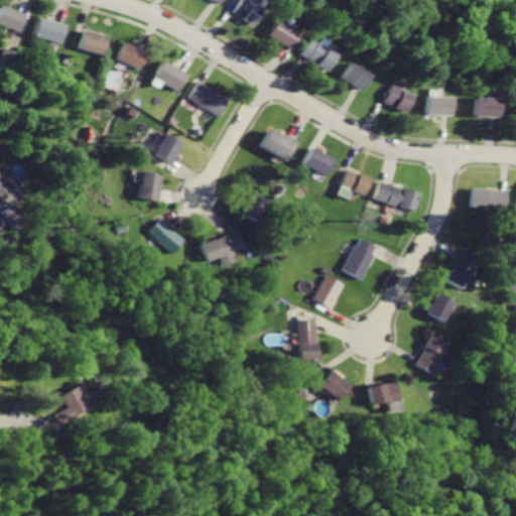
[(229,0),(223,13),(245,24),(253,7),(244,3),(245,0),(229,0)]
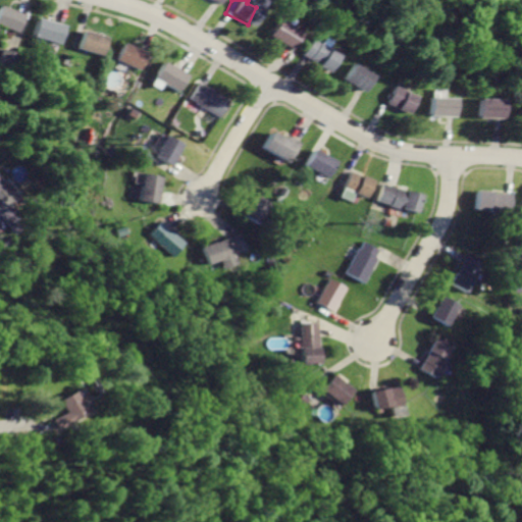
[(0,5),(0,24),(16,31),(22,13),(0,5)]
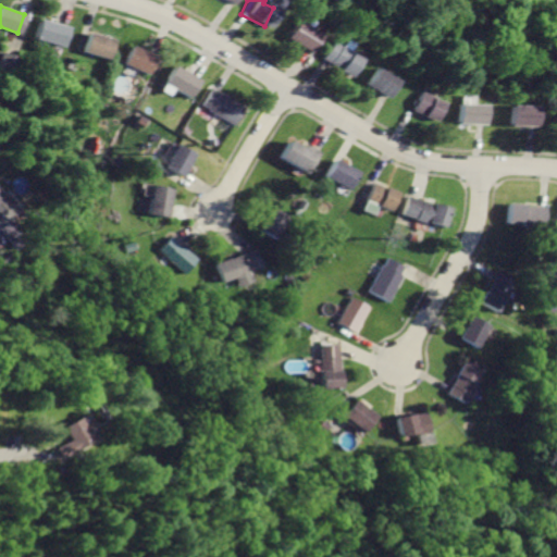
[(40,17),(35,38),(62,46),(69,25),(40,17)]
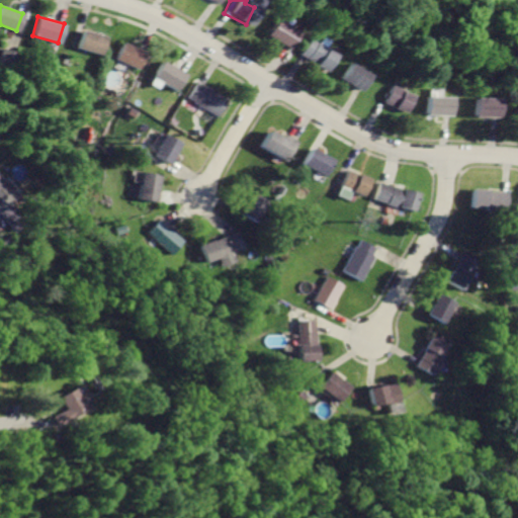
[(269,18),(260,34),(283,48),(292,31),(269,18)]
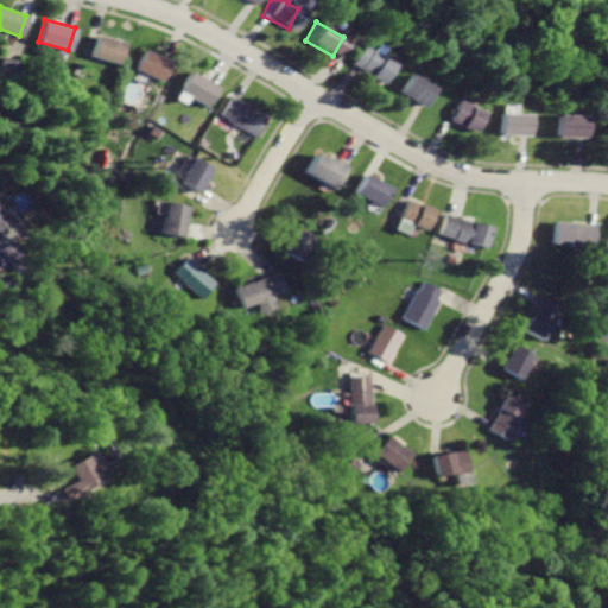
[(96,35),(90,55),(119,63),(125,43),(96,35)]
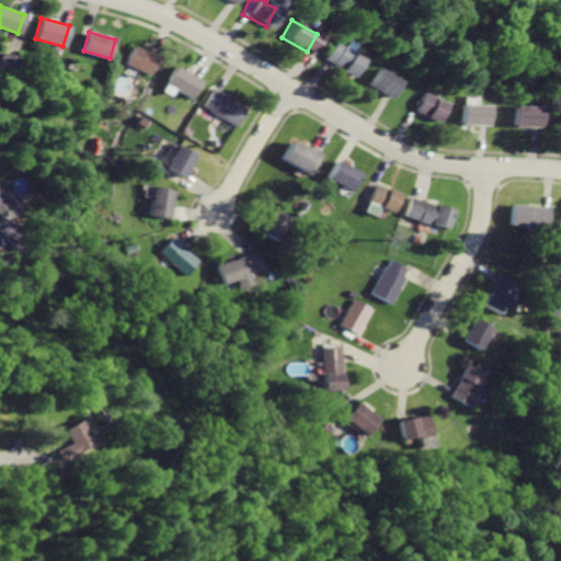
[(330,42),(321,59),(338,68),(336,71),(348,78),(359,57),(330,42)]
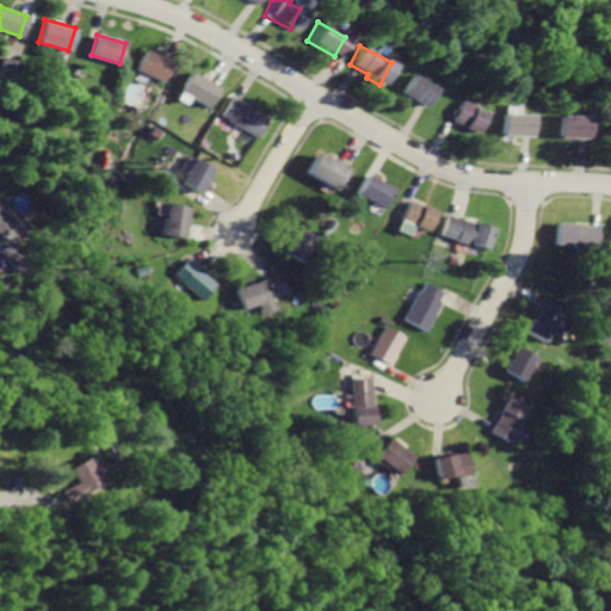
[(144,49),(135,71),(160,81),(170,60),(144,49)]
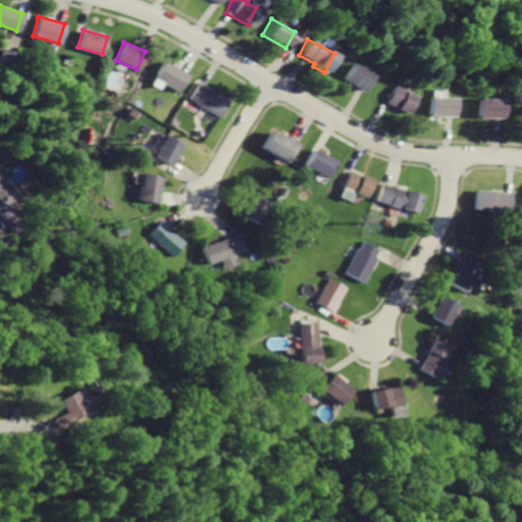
[(164,61),(154,76),(176,91),(187,74),(164,61)]
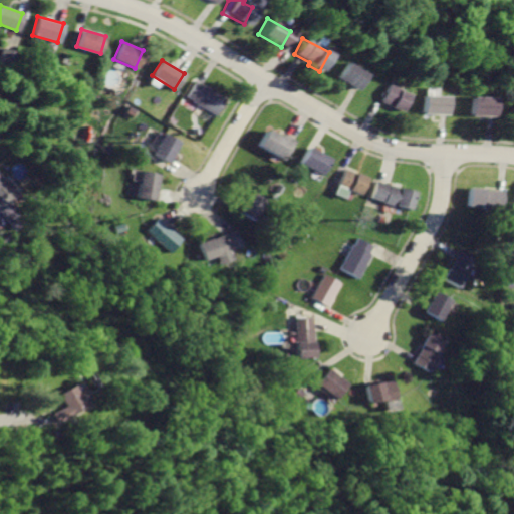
[(342,61),(332,78),(354,90),(363,73),(342,61)]
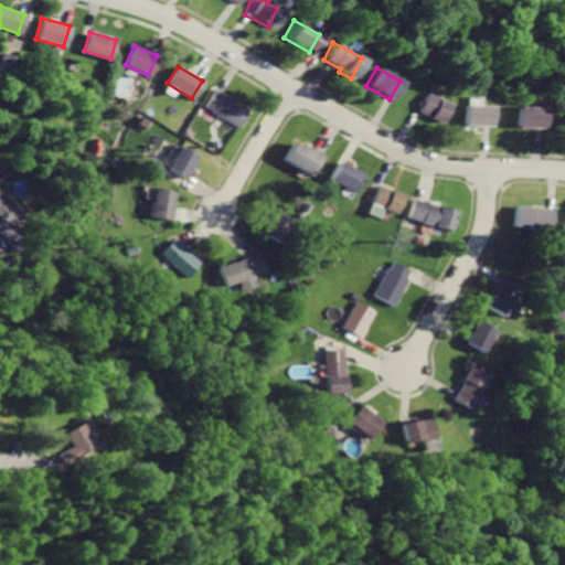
[(216,89),(206,107),(237,126),(247,108),(216,89)]
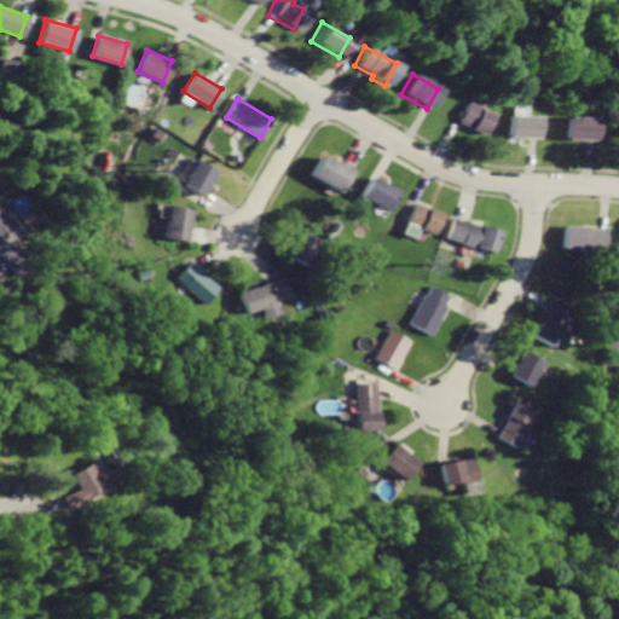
[(462,102),(453,122),(480,133),(489,113),(462,102)]
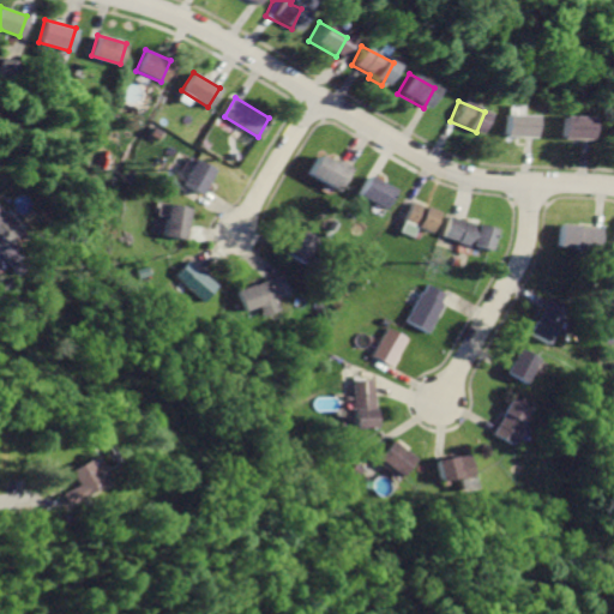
[(500,113),(499,134),(529,136),(529,113),(500,113)]
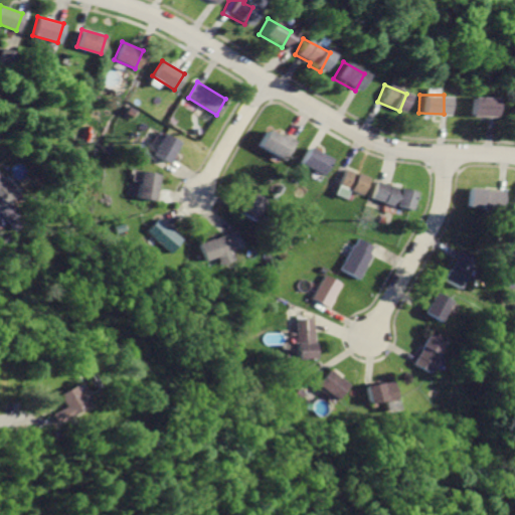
[(465,95),(465,114),(490,114),(491,96),(465,95)]
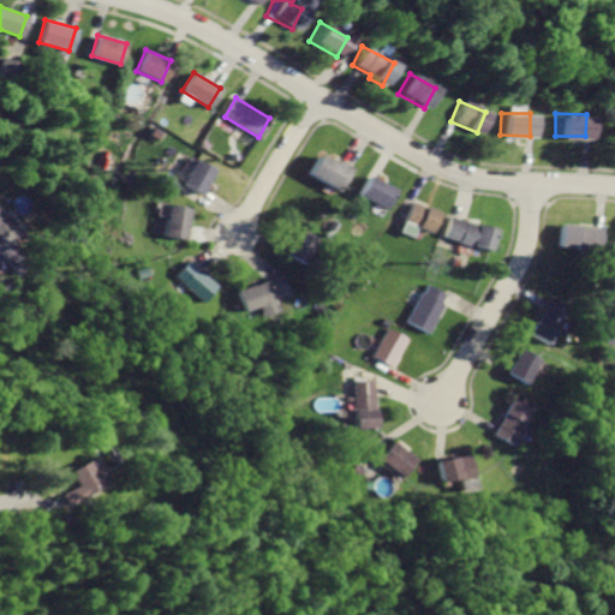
[(614,142),(614,119),(607,119),(604,141),(614,142)]
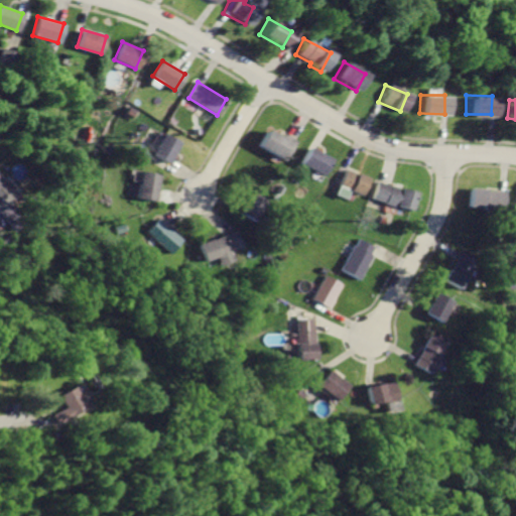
[(270,129),(261,145),(282,158),(285,153),(289,156),(299,140),(287,133),(285,137),(270,129)]
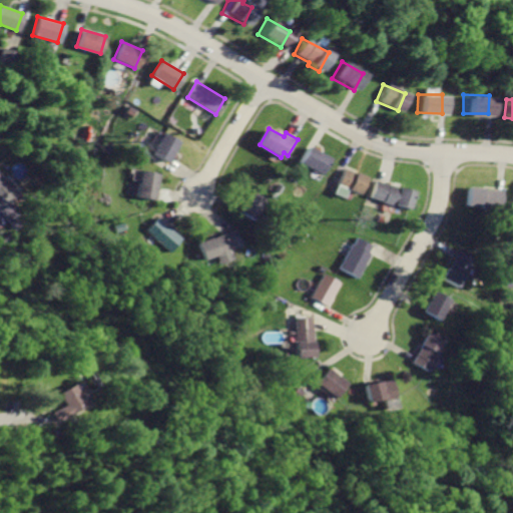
[(166,131),(153,154),(169,162),(181,140),(166,131)]
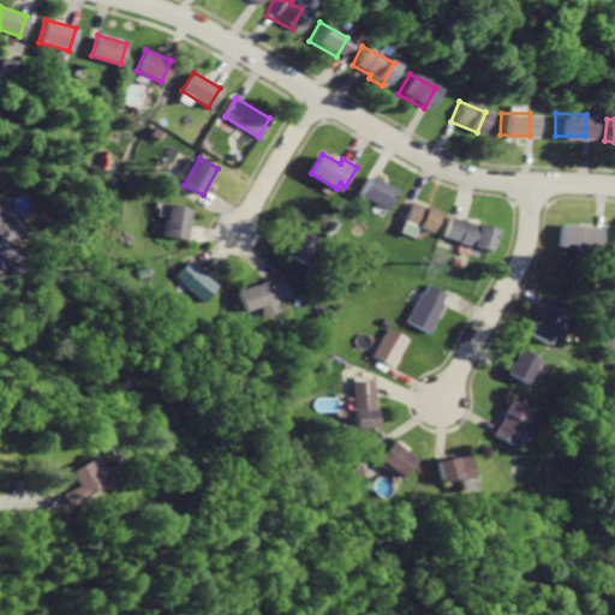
[(370,174),(358,193),(382,209),(395,190),(370,174)]
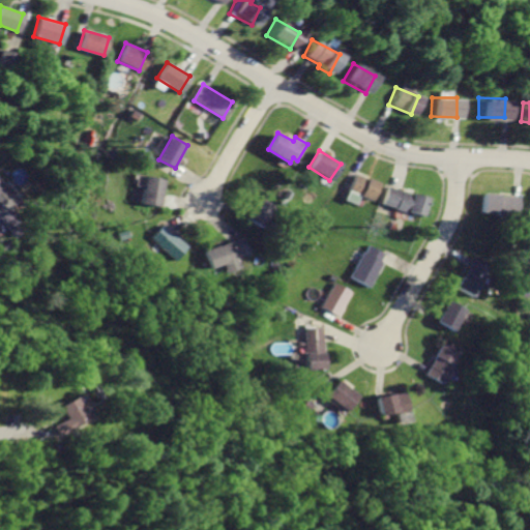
[(355,173),(348,190),(371,199),(378,182),(355,173)]
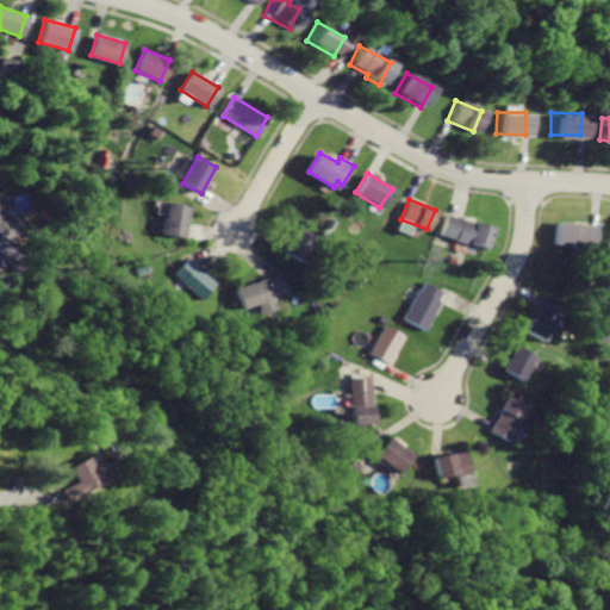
[(169,200),(163,232),(186,236),(191,204),(169,200)]
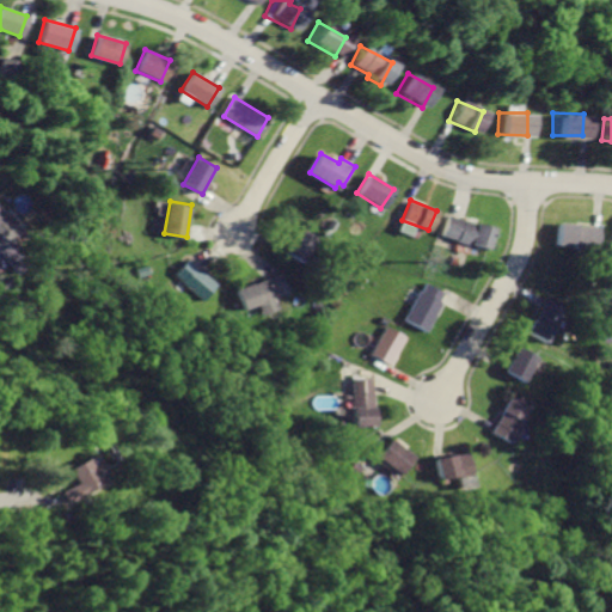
[(0,204),(0,248),(22,228),(0,204)]
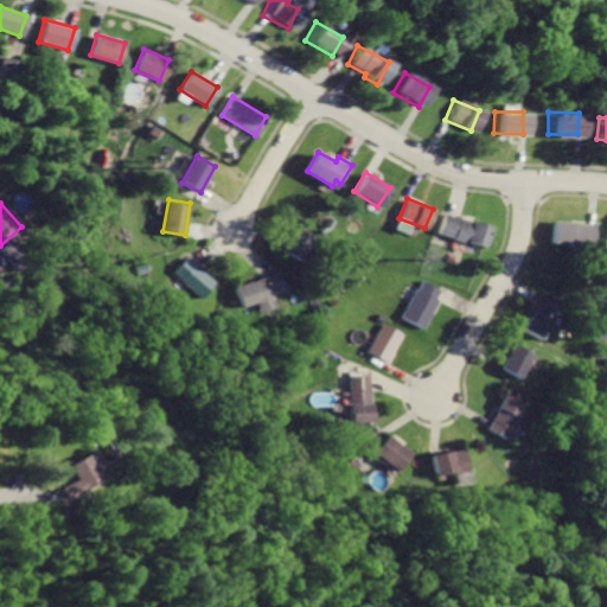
[(445,212),(438,235),(484,247),(490,225),(445,212)]
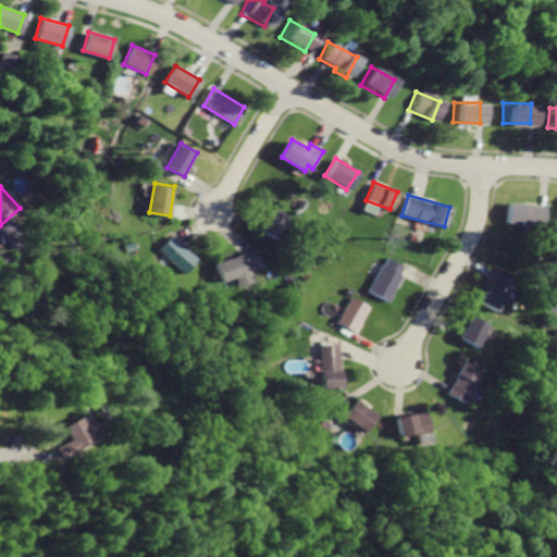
[(507,201),(506,223),(543,225),(544,207),(524,205),(524,202),(507,201)]
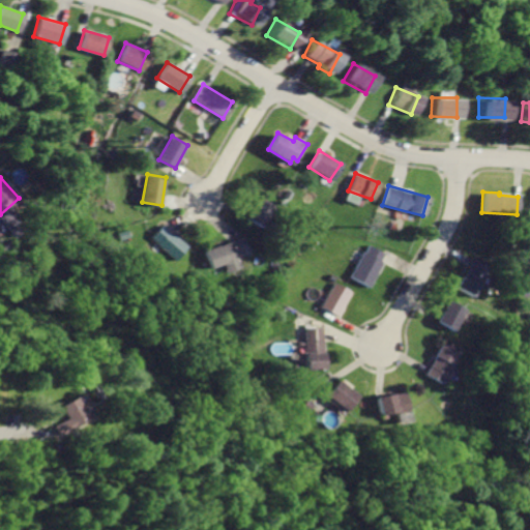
[(259,194),(247,218),(265,228),(276,202),(259,194)]
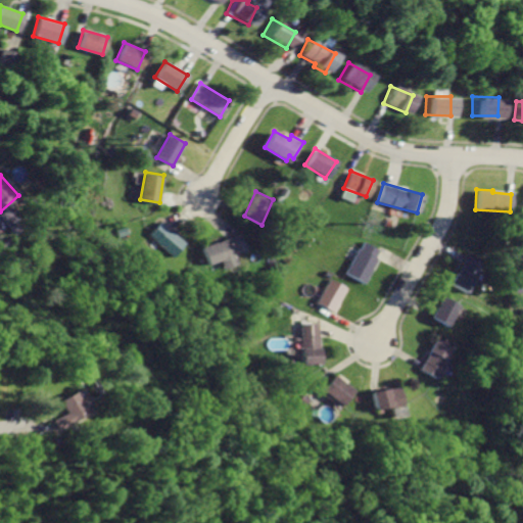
[(22,225),(12,204),(0,210),(10,231),(22,225)]
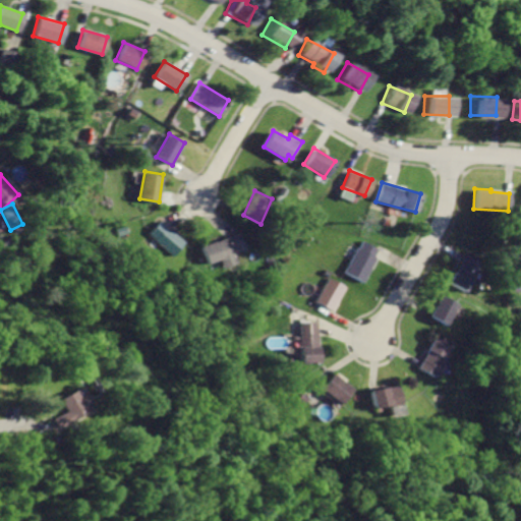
[(162,220),(150,234),(173,254),(185,240),(162,220)]
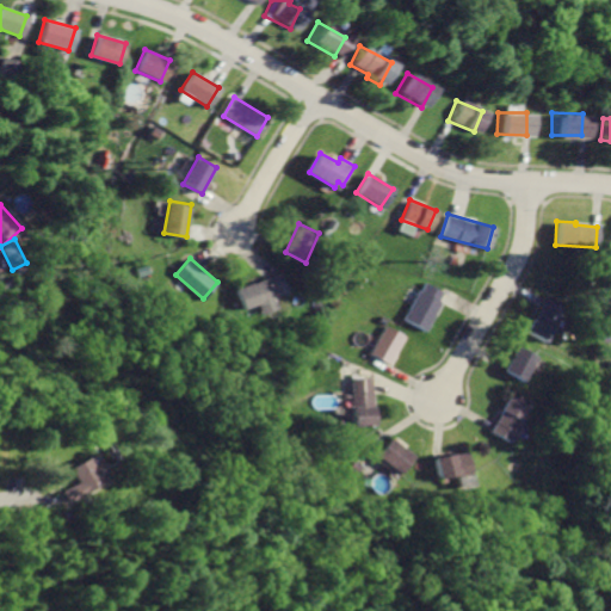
[(282,271),(238,289),(245,308),(258,303),(263,313),(279,307),(276,298),(290,292),(282,271)]
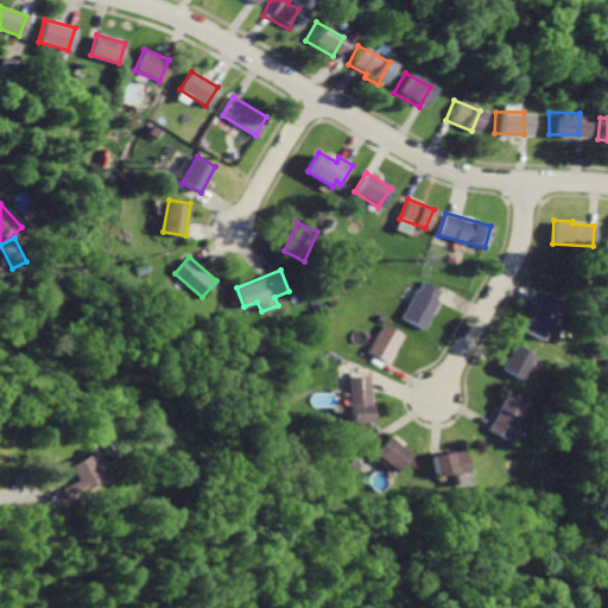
[(426,279),(404,317),(424,329),(442,301),(437,298),(442,289),(426,279)]
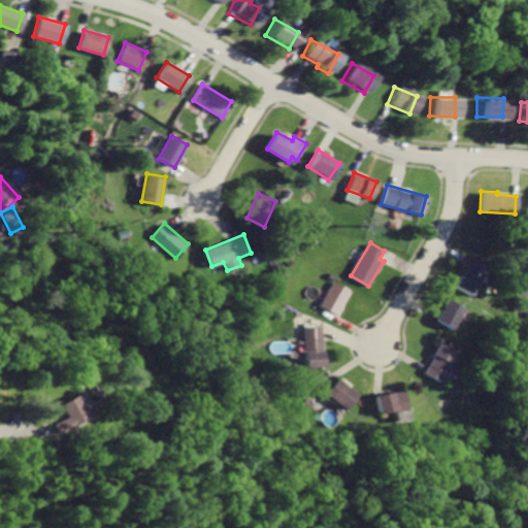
[(471,257),(463,274),(460,272),(454,285),(471,293),(476,284),(479,285),(488,266),(471,257)]
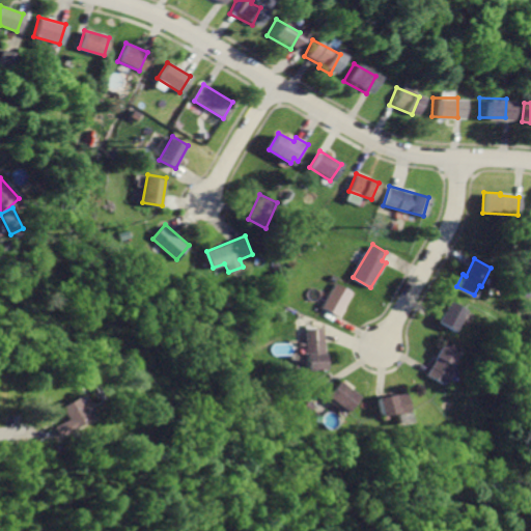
[(335,282),(322,306),(338,316),(352,291),(335,282)]
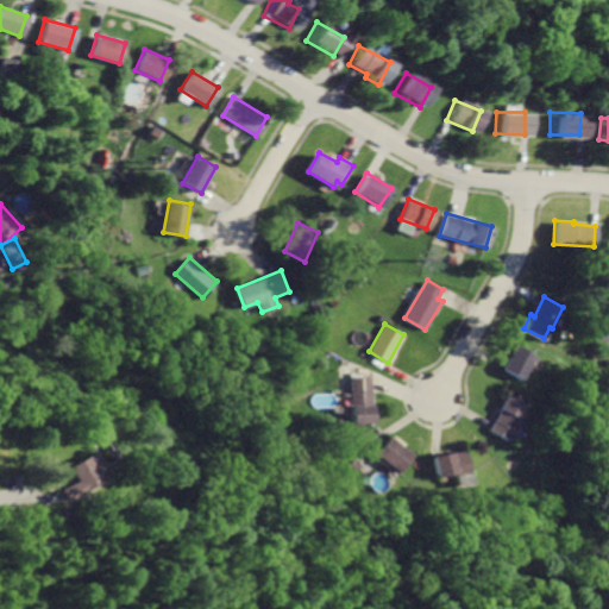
[(518,344),(501,369),(520,380),(535,355),(518,344)]
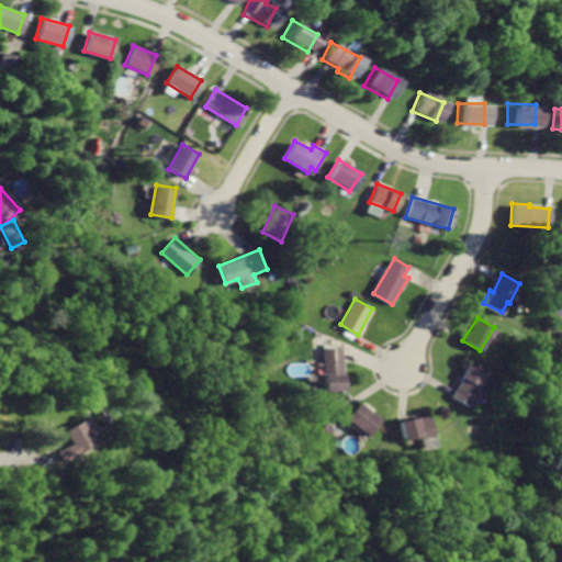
[(325,346),(325,361),(323,361),(323,373),(325,373),(325,392),(344,392),(344,375),(341,375),(341,346),(325,346)]
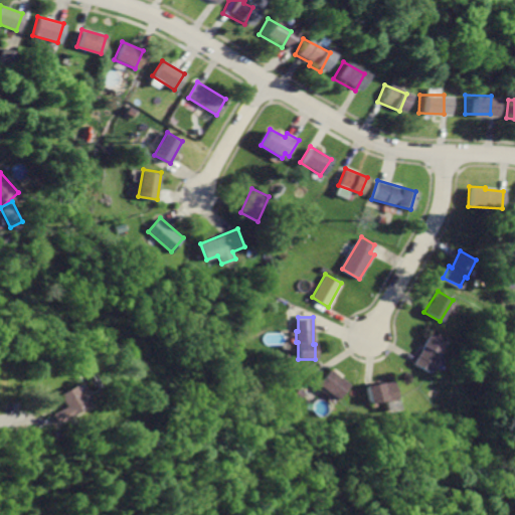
[(427,331),(419,345),(421,346),(412,363),(427,371),(445,341),(427,331)]
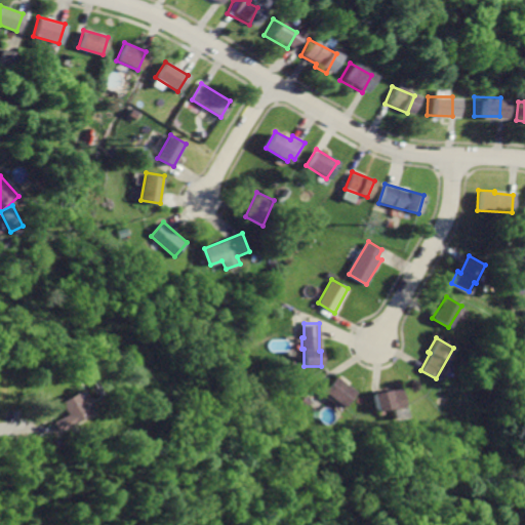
[(336,376),(325,392),(345,406),(356,391),(336,376)]
